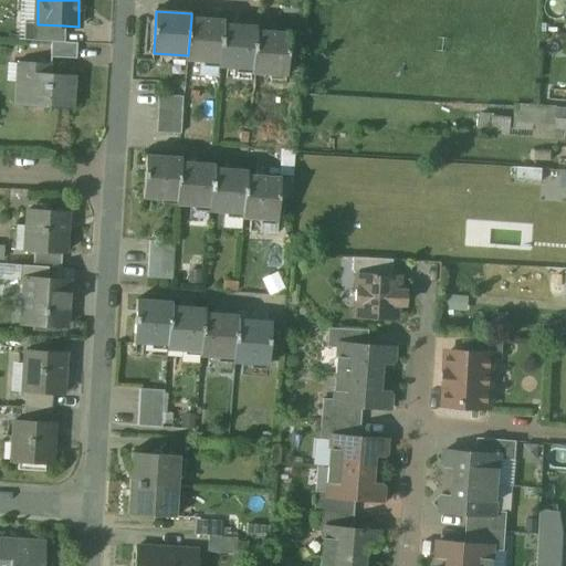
[(224,20),(191,18),(188,55),(188,61),(221,63),(223,24),(224,20)]
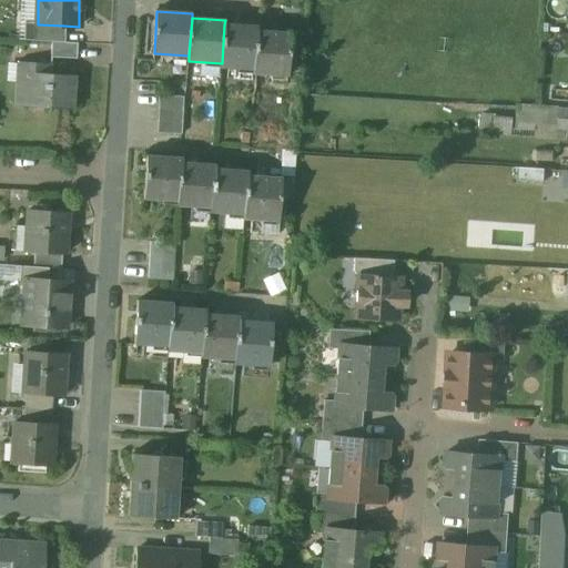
[(63,26),(38,24),(38,23),(24,23),(23,41),(51,42),(63,42),(63,26)]
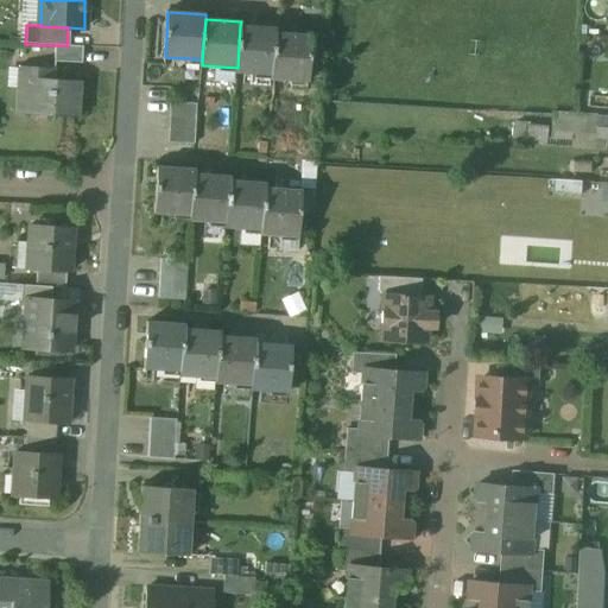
[(273,29),(240,26),(238,68),(238,73),(271,75),(273,33),(273,29)]
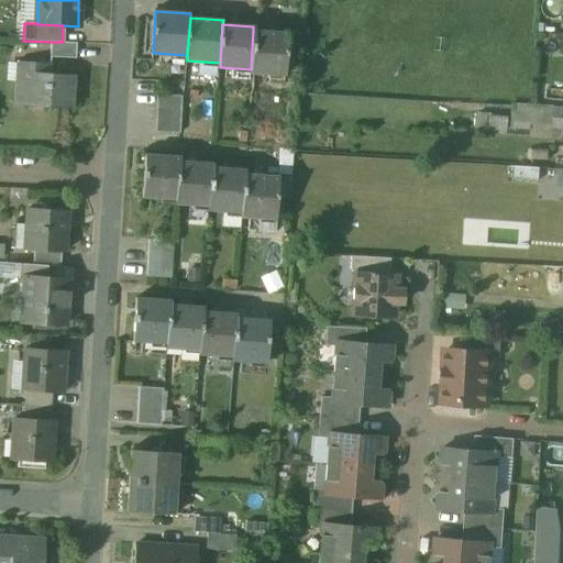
[(287,33),(253,31),(251,69),(251,74),(284,76),(287,33)]
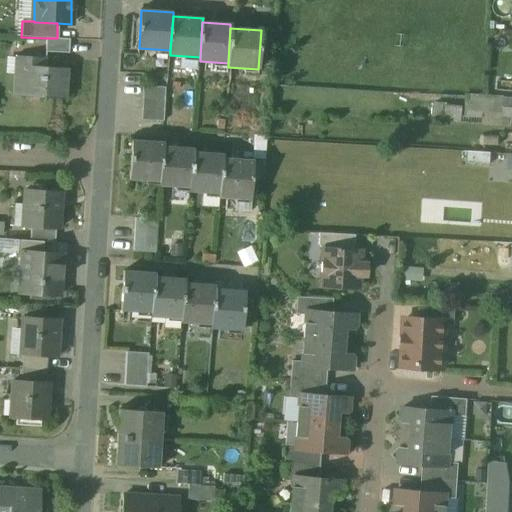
[(57,38),(46,38),(46,52),(70,53),(71,39),(57,38)]
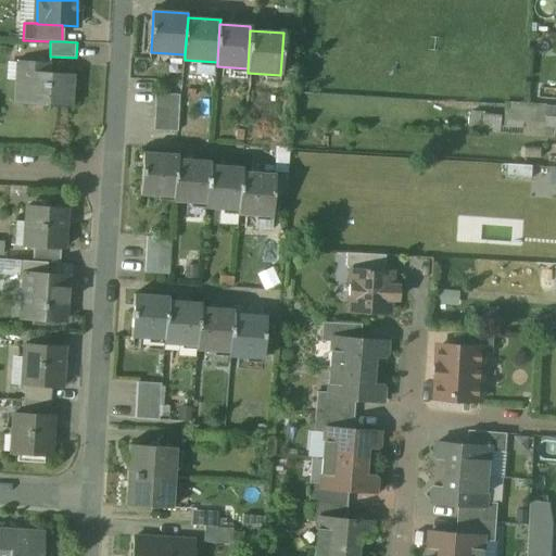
[(51,62),(19,60),(15,102),(72,106),(74,76),(50,74),(51,62)]
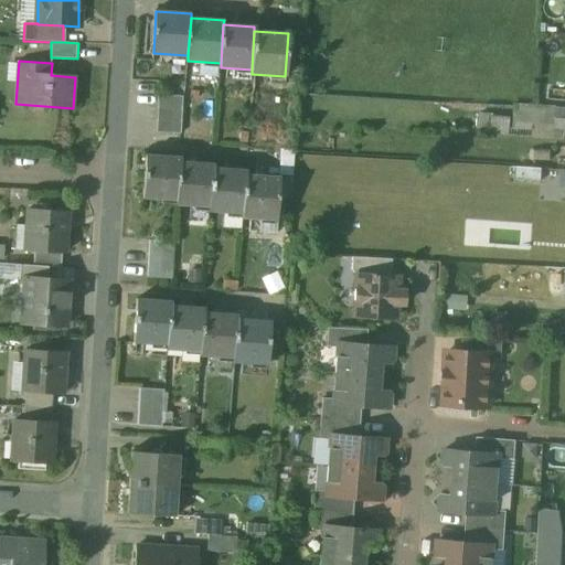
[(181,96),(157,96),(156,132),(180,134),(181,96)]
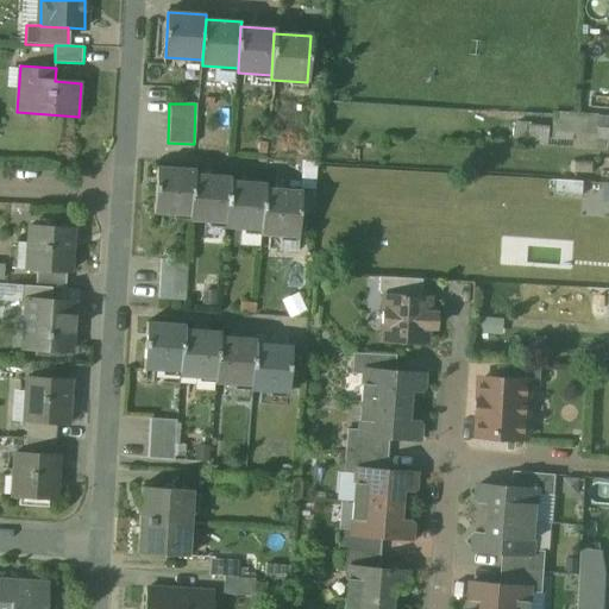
[(598,115),(556,113),(554,139),(573,139),(573,132),(597,133),(598,115)]
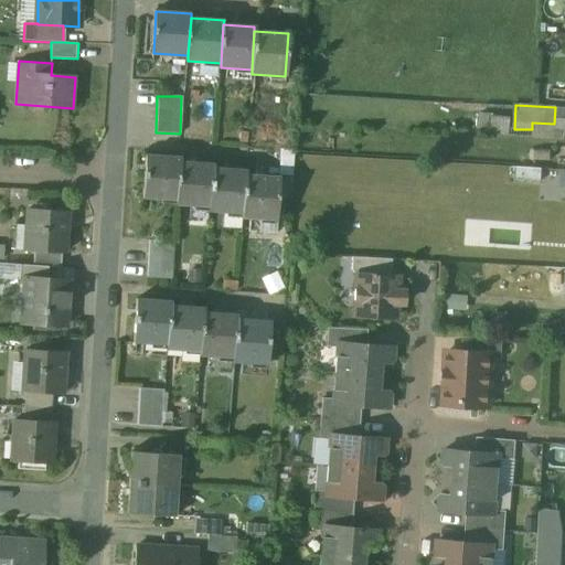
[(564,108),(555,107),(554,124),(554,129),(563,129),(564,129),(564,108)]
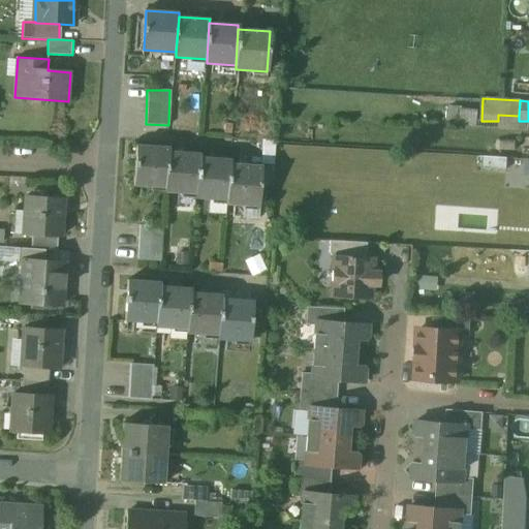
[(462,107),(449,106),(447,123),(461,124),(462,110),(462,107)]
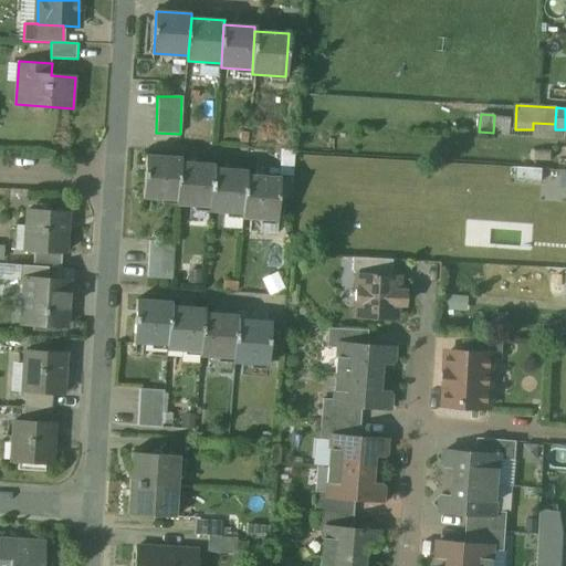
[(494,117),(493,133),(510,135),(511,118),(494,117)]
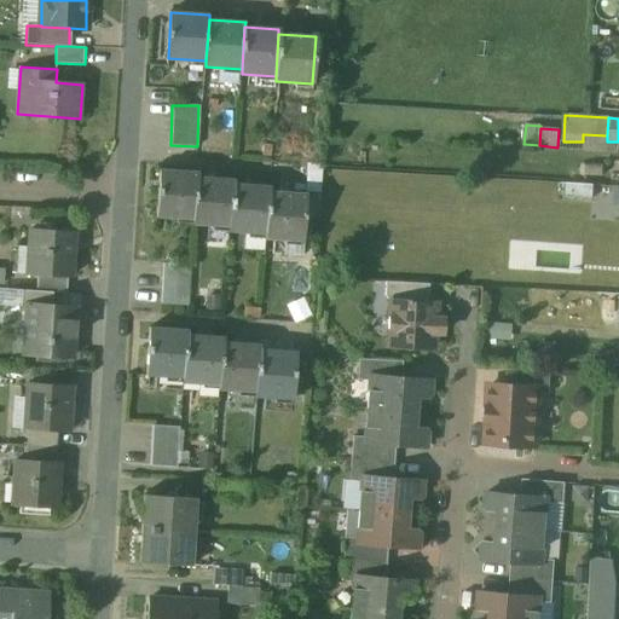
[(607,136),(583,134),(583,142),(563,142),(562,149),(617,152),(617,142),(607,142),(607,136)]
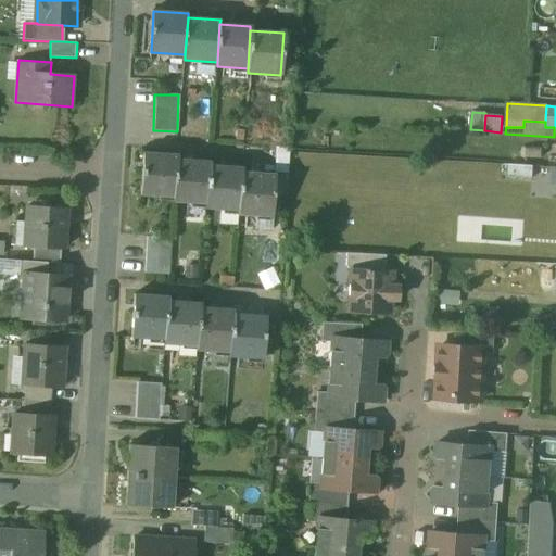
[(176,154),(142,152),(140,196),(173,198),(175,159),(176,154)]
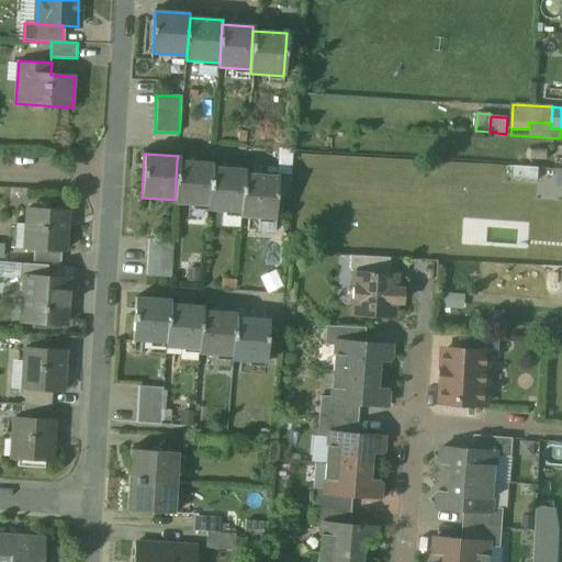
[(210,163),(177,160),(175,200),(175,204),(208,206),(210,167),(210,163)]
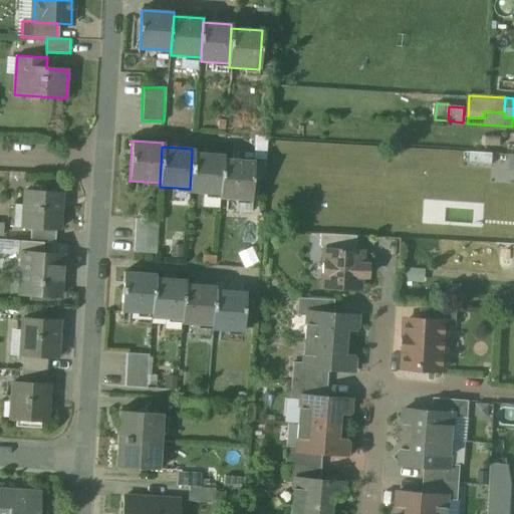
[(222,155),(192,153),(190,189),(190,193),(220,195),(222,159),(222,155)]
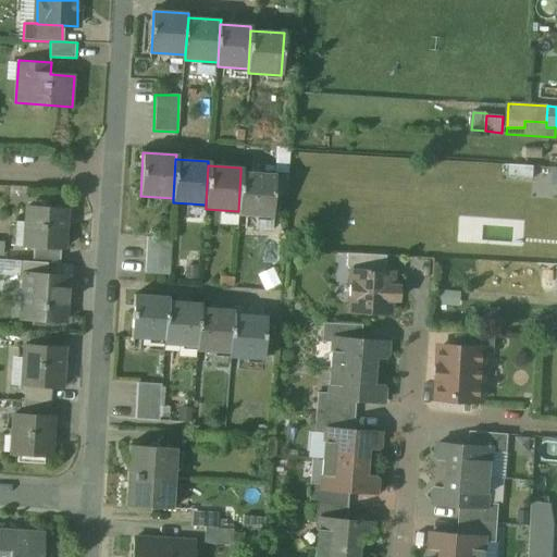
[(273,174),(240,172),(238,211),(237,215),(271,218),(273,174)]
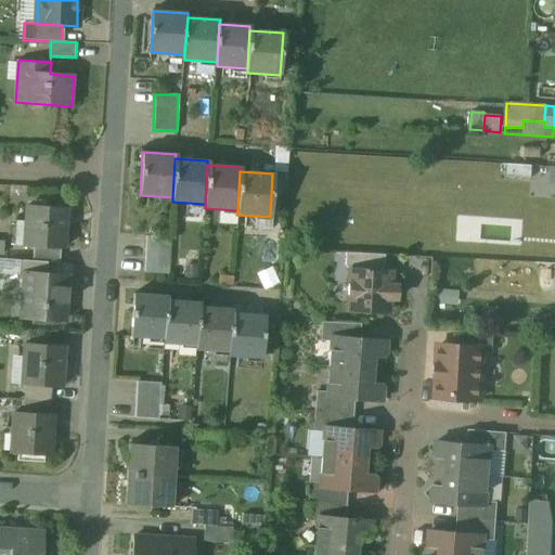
[(66,208),(27,205),(26,228),(31,228),(30,245),(25,244),(24,246),(34,247),(62,249),(63,249),(64,228),(62,228),(63,210),(65,210),(66,208)]
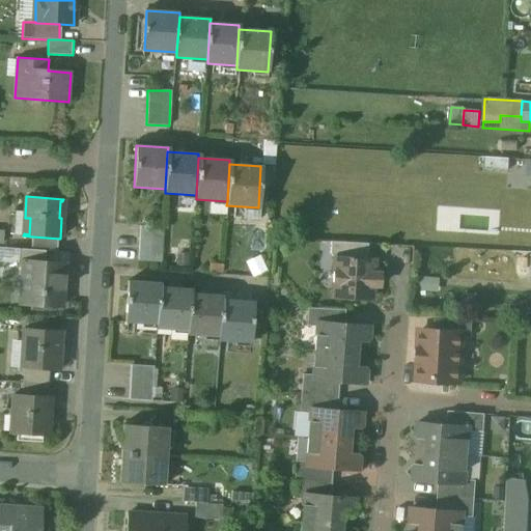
[(163,227),(140,226),(138,261),(161,262),(163,227)]
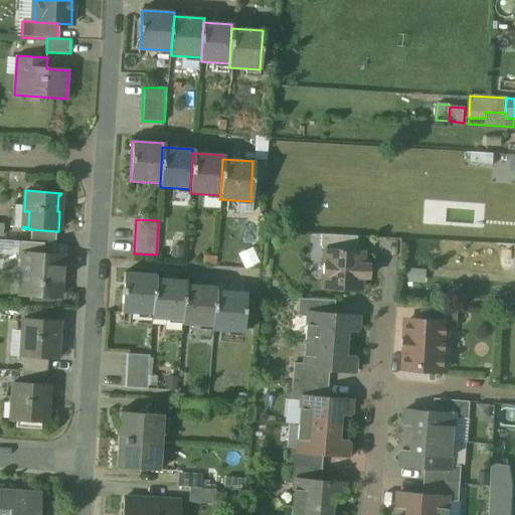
[(57,231),(31,229),(30,241),(43,242),(56,243),(57,231)]
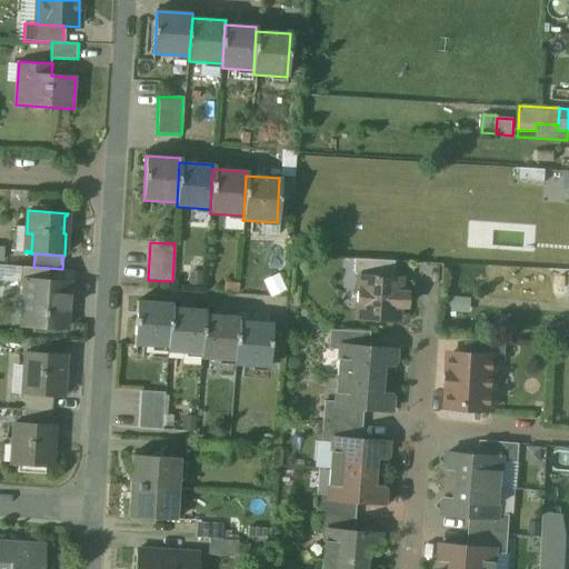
[(395,261),(355,259),(353,272),(358,278),(358,277),(393,279),(395,261)]
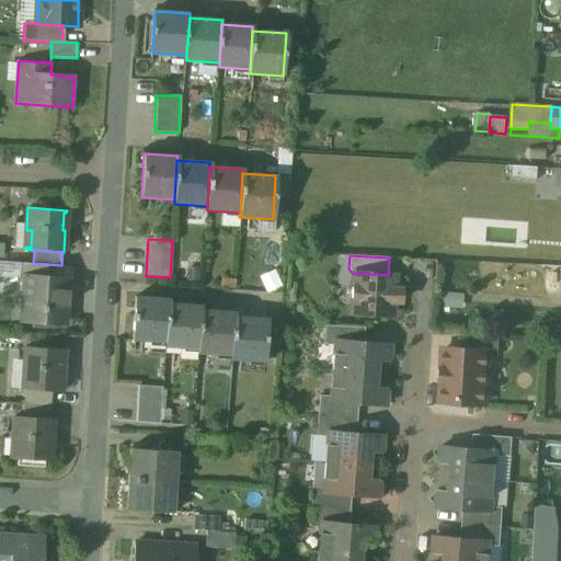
[(33,263),(20,262),(20,265),(19,278),(25,278),(25,276),(47,277),(47,264),(33,263)]
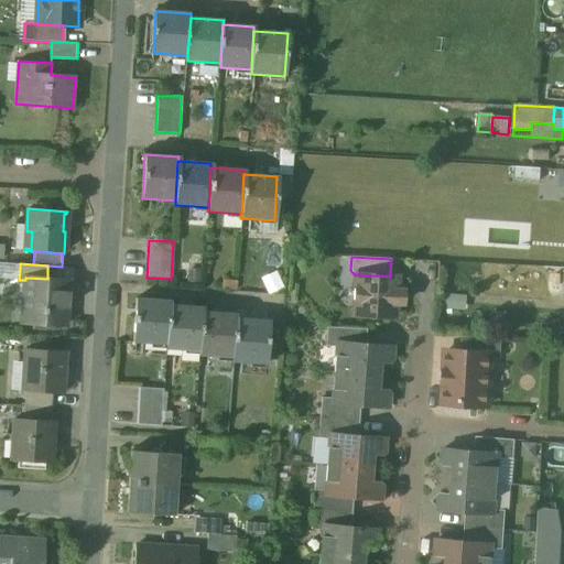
[(20,267),(0,264),(0,278),(19,280),(20,267)]
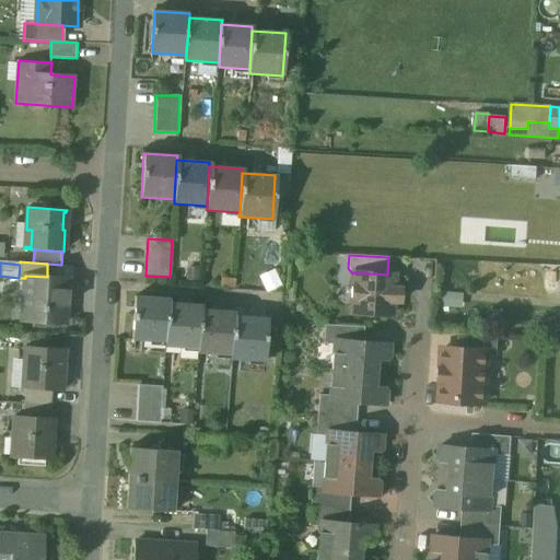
[(387,275),(352,272),(352,273),(351,313),(392,315),(393,301),(400,302),(400,290),(393,289),(394,275),(387,275)]
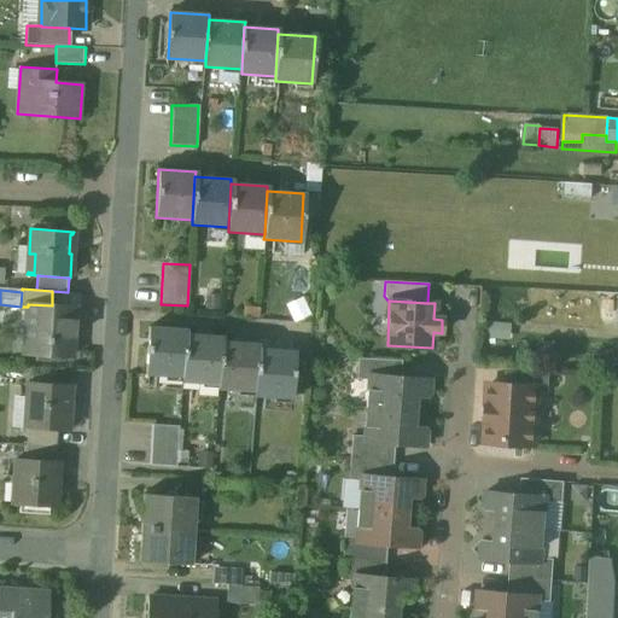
[(52,305),(28,304),(28,307),(31,307),(30,334),(25,334),(24,353),(74,356),(76,308),(52,305)]
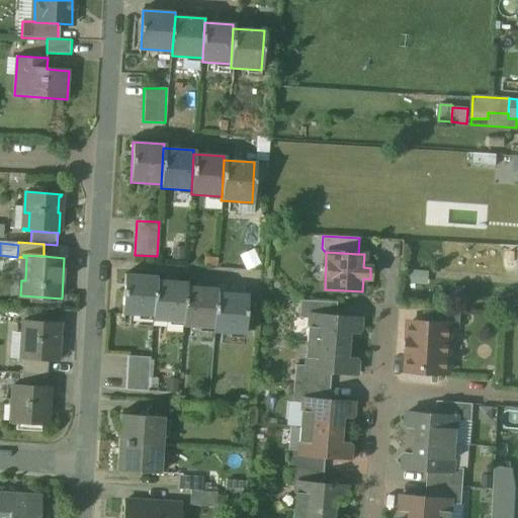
[(155,276),(124,274),(121,314),(153,316),(155,280),(155,276)]
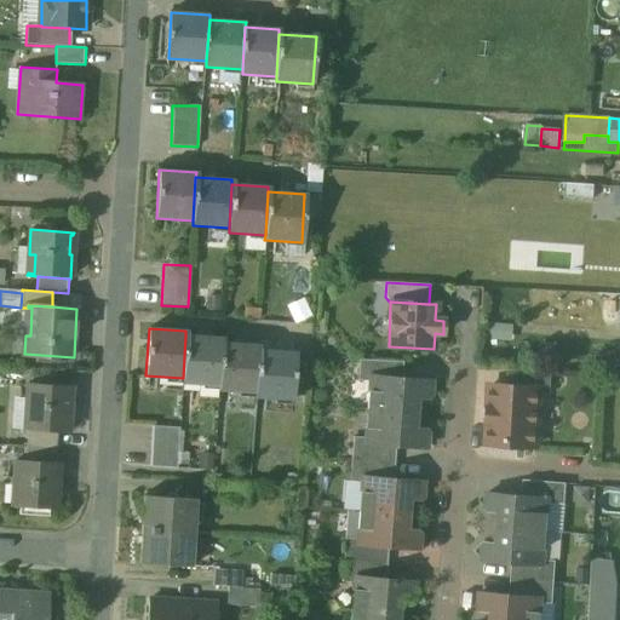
[(223,338),(185,336),(183,378),(182,383),(219,385),(223,342),(223,338)]
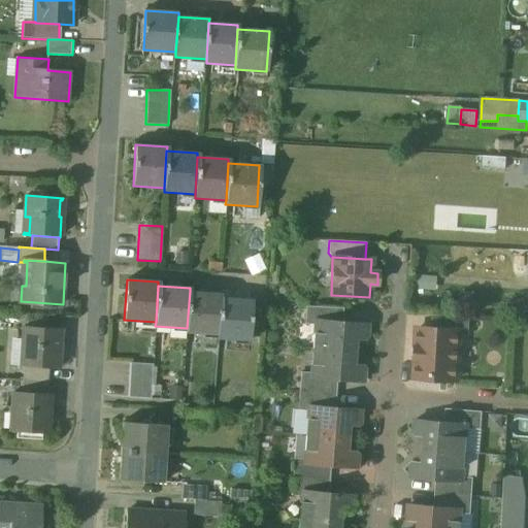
[(224,293),(190,291),(187,328),(187,333),(221,335),(223,298),(224,293)]
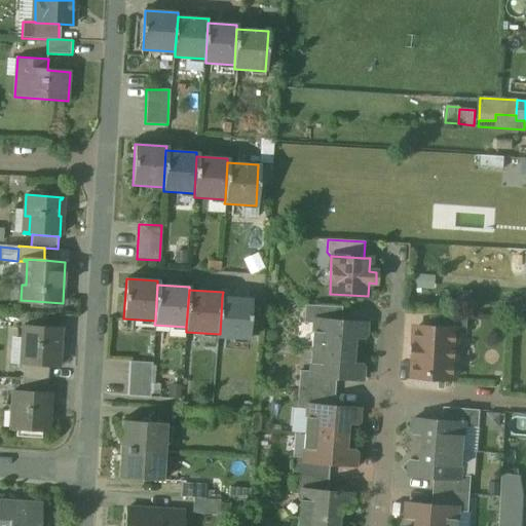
[(254,299),(222,297),(220,334),(220,337),(251,339),(254,299)]
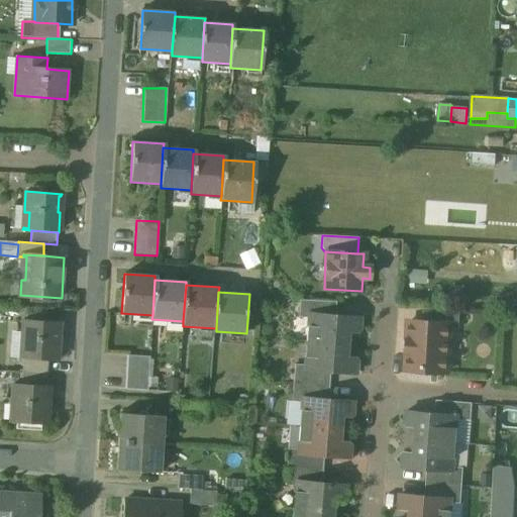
[(336,302),(300,300),(298,317),(308,318),(309,314),(335,316),(336,302)]
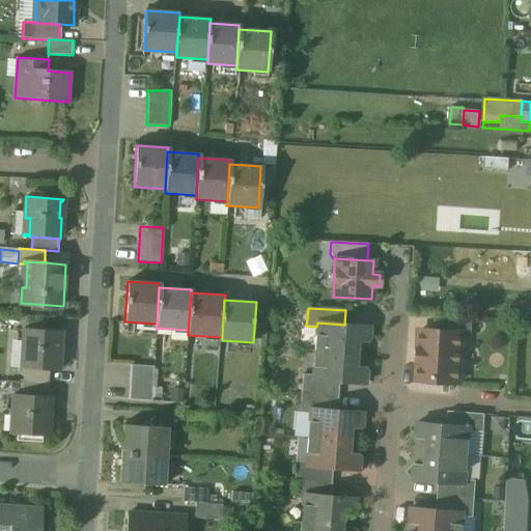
[(472,317),(435,315),(435,331),(462,333),(460,337),(471,337),(472,317)]
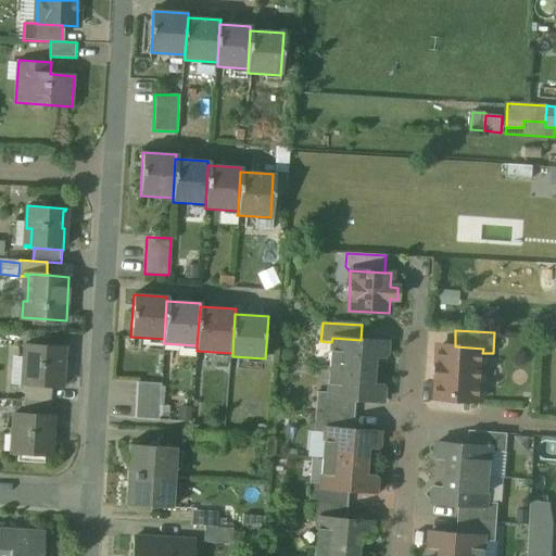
[(361,340),(332,338),(331,342),(330,368),(371,371),(373,357),(381,357),(386,354),(387,342),(361,340)]
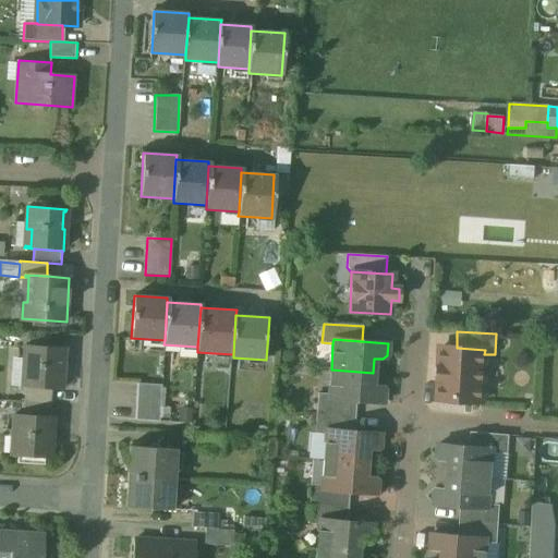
[(63,348),(25,346),(23,387),(25,387),(52,389),(61,389),(63,348)]
